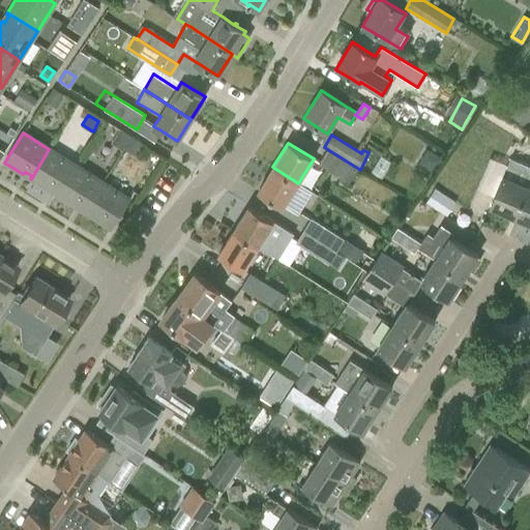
[(57,195),(76,166),(49,149),(31,179),(50,190),(51,188),(58,193),(57,195)]
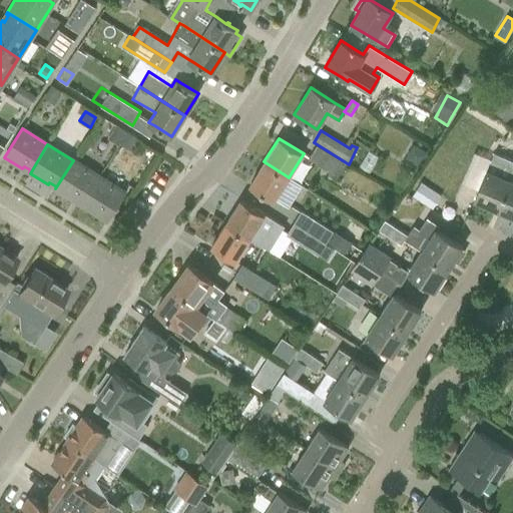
[(329,172),(327,175),(336,180),(346,163),(317,145),(309,159),(329,172)]
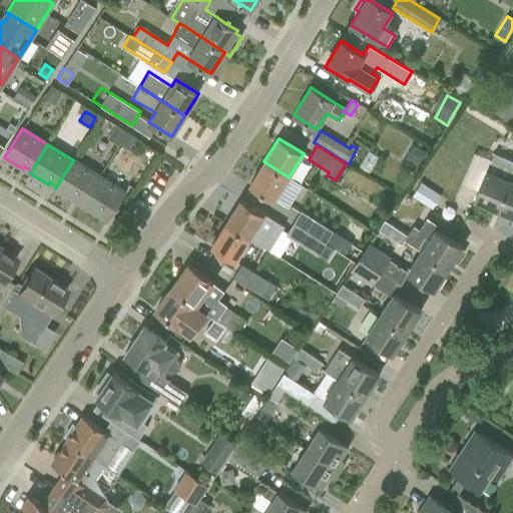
[(498,210),(510,180),(512,173),(512,160),(494,153),(487,170),(486,170),(474,200),(498,210)]
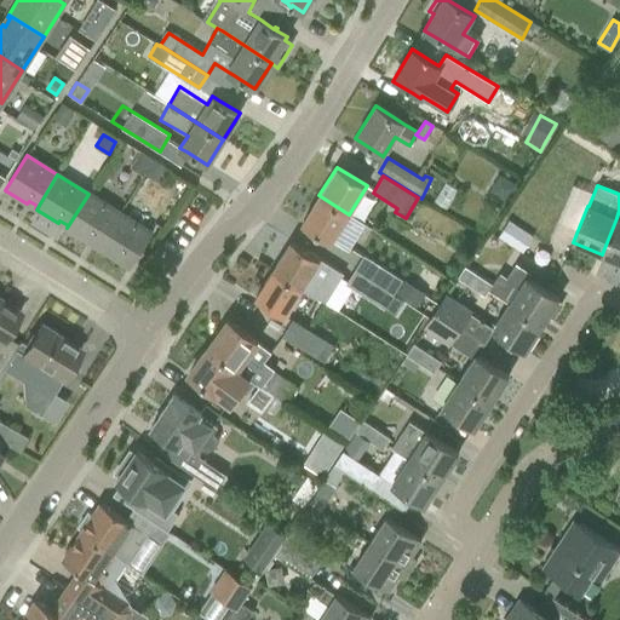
[(97,247),(98,247),(120,213),(89,194),(67,228),(89,242),(90,240),(98,245),(97,247)]
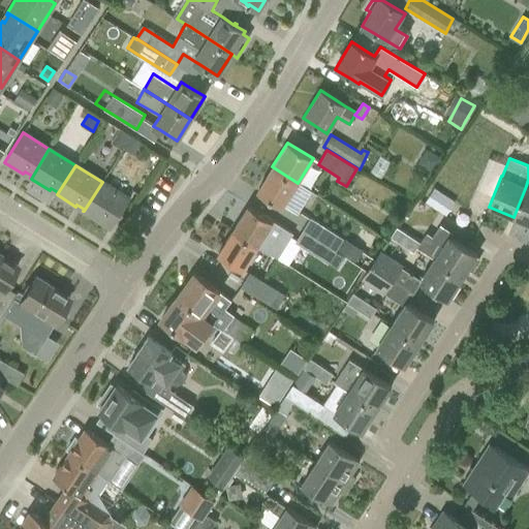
[(298,183),(272,166),(256,191),(282,208),(298,183)]
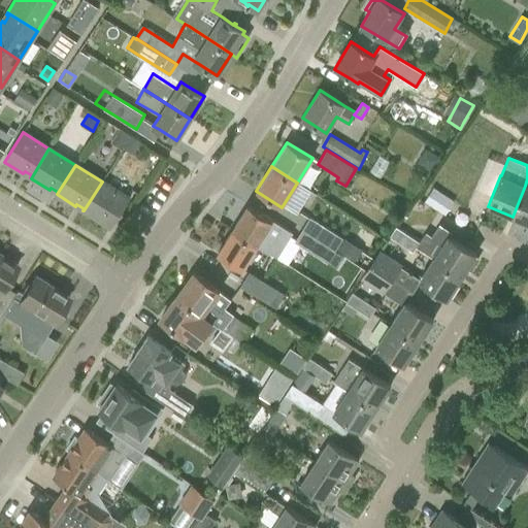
[(102,182),(84,210),(101,222),(103,220),(110,225),(108,227),(109,227),(128,197),(102,182)]
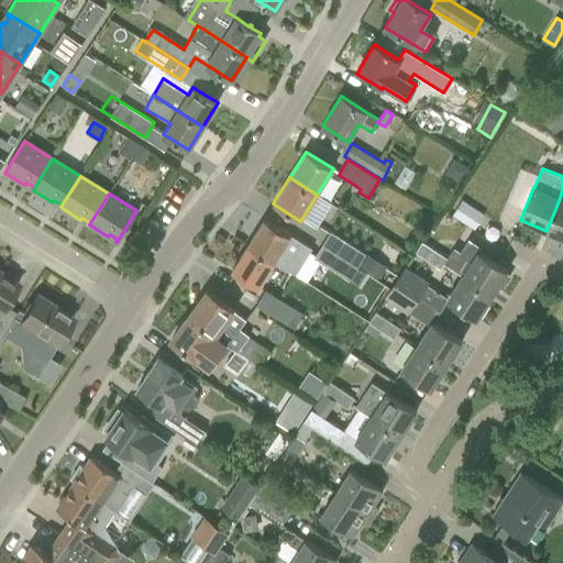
[(562,199),(560,198),(547,231),(562,238),(562,199)]
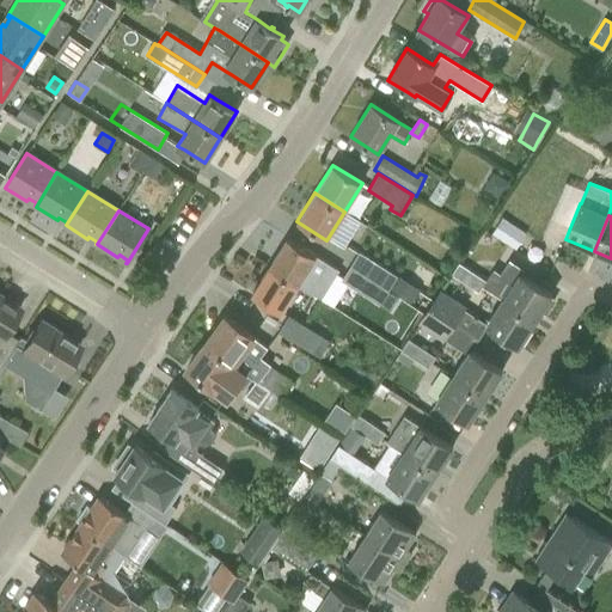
[(269,267),(298,285),(320,299),(338,270),(287,238),(269,267)]
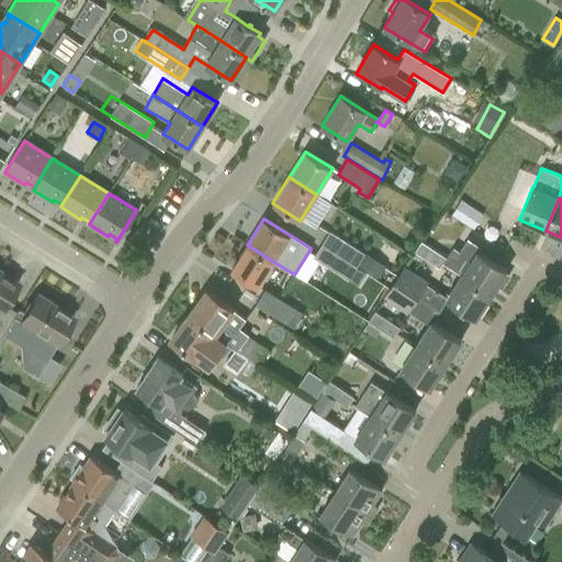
[(329,232),(322,245),(356,267),(364,254),(329,232)]
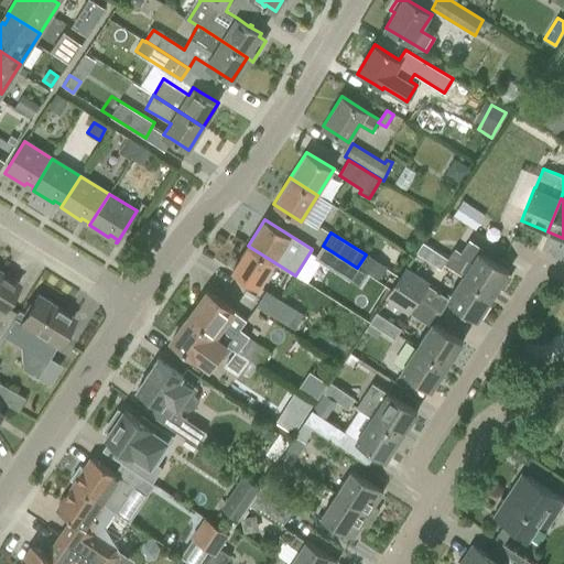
[(414,253),(427,262),(434,251),(422,243),(414,253)]
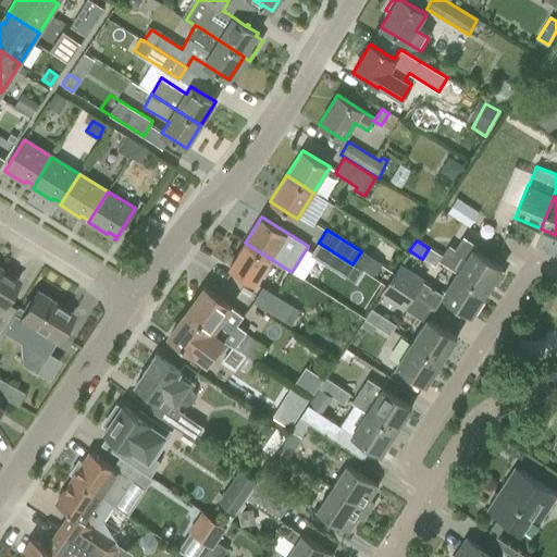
[(468,240),(450,268),(458,272),(486,292),(493,283),(496,285),(504,273),(500,271),(502,269),(474,250),(478,246),(468,240)]
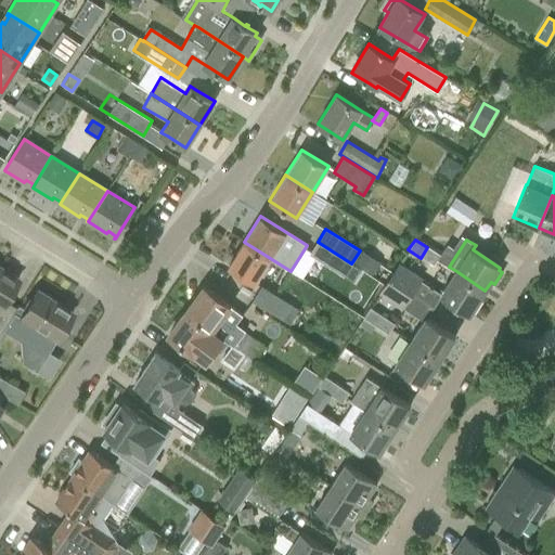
[(270,258),(244,242),(228,267),(254,283),(270,258)]
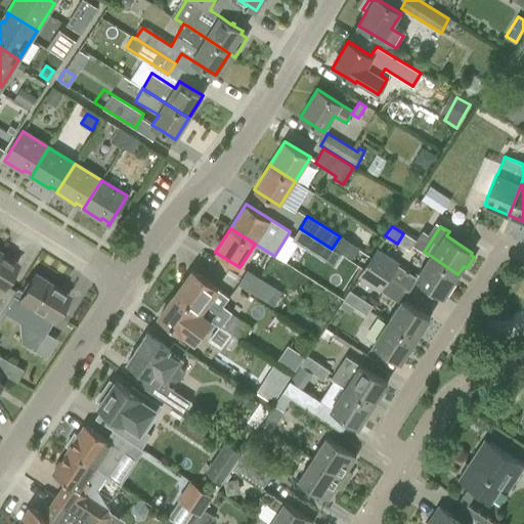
[(332,249),(300,228),(292,239),(333,266),(340,255),(332,250),(332,249)]
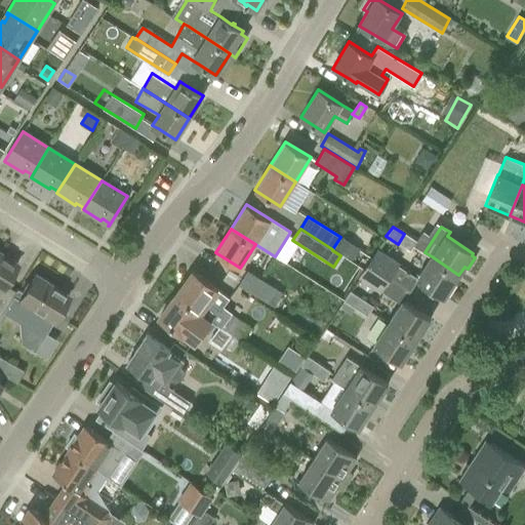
[(404,234),(398,244),(410,251),(416,242),(404,234)]
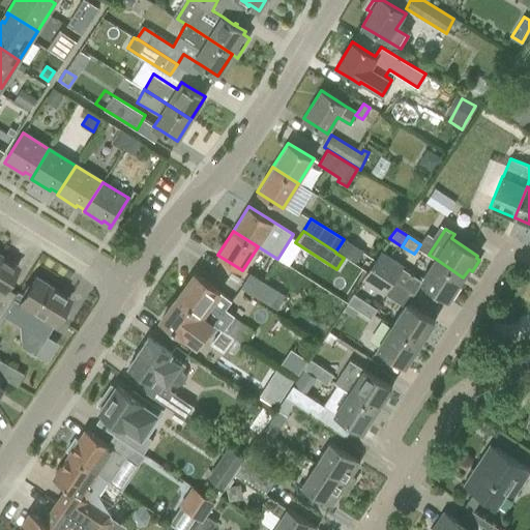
[(346,241),(340,252),(347,257),(346,258),(355,263),(361,253),(349,244),(349,243),(346,241)]
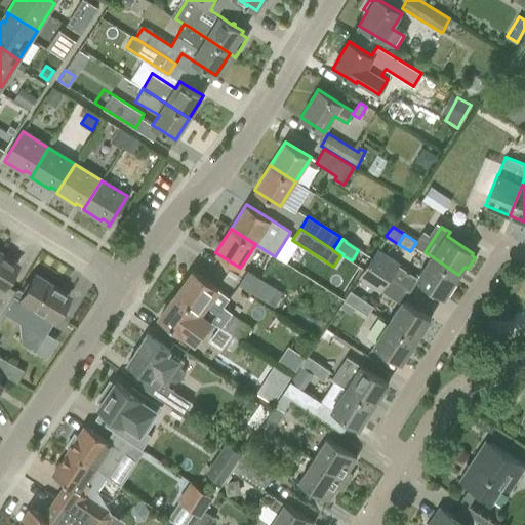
[(377,248),(367,263),(389,277),(391,278),(400,264),(377,248)]
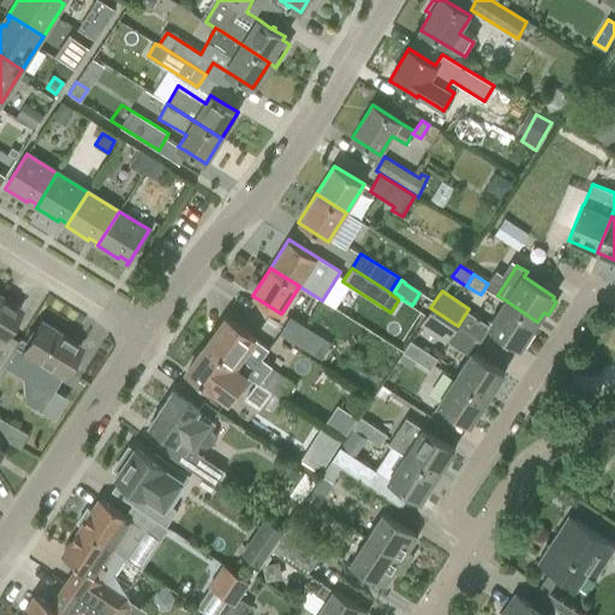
[(0,368),(1,366),(4,366),(22,338),(21,338),(18,341),(16,340),(13,342),(4,336),(21,309),(19,308),(17,311),(0,300),(0,368)]
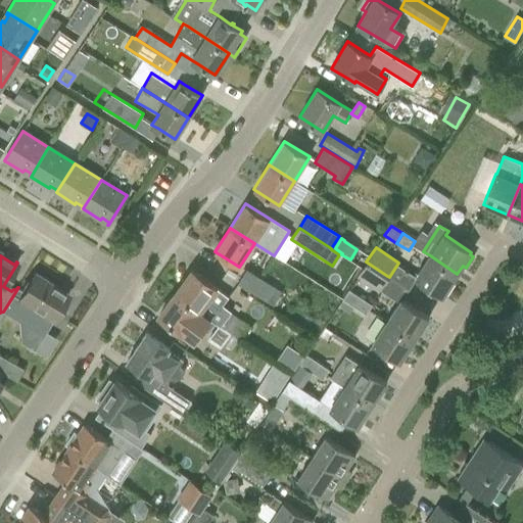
[(430,255),(415,278),(416,279),(442,296),(457,274),(430,255)]
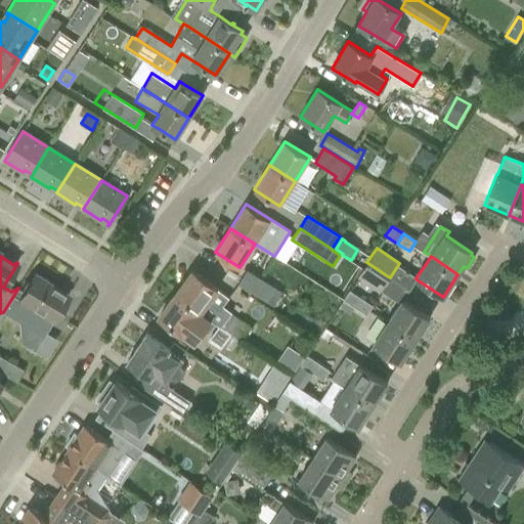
[(366,262),(358,275),(379,290),(388,276),(366,262)]
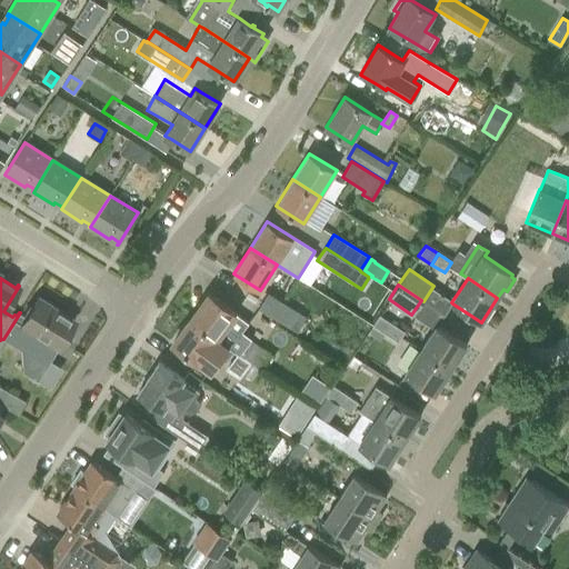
[(259,308),(289,327),(299,312),(268,292),(259,308)]
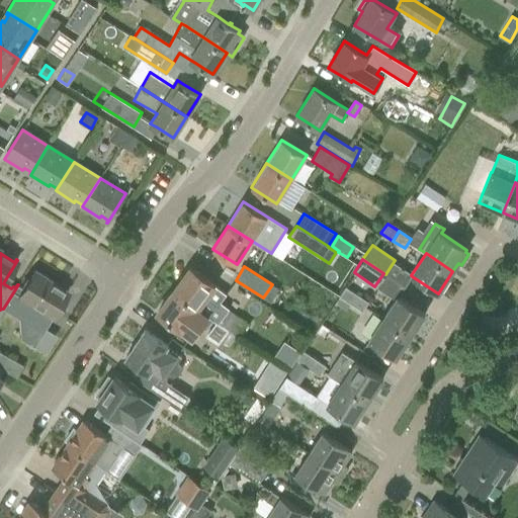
[(190,268),(174,290),(213,319),(219,323),(229,330),(237,336),(247,323),(239,317),(238,317),(226,308),(225,310),(218,305),(225,294),(213,286),(214,285),(206,280),(190,268)]
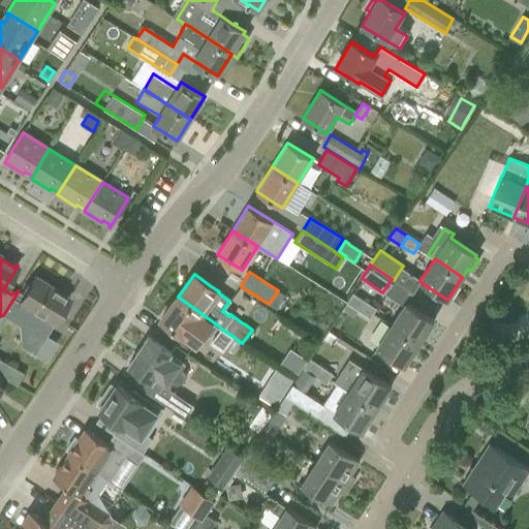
[(19,290),(3,315),(18,324),(20,345),(34,354),(42,340),(69,298),(68,297),(66,300),(48,288),(50,286),(35,277),(24,294),(19,290)]
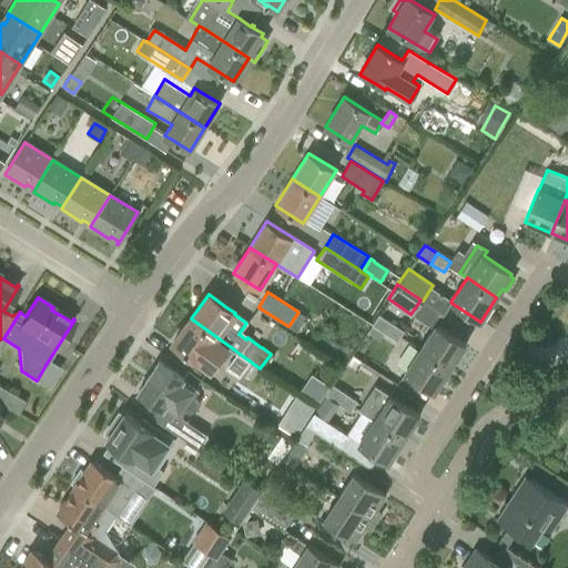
[(371,327),(384,335),(391,323),(377,315),(371,327)]
